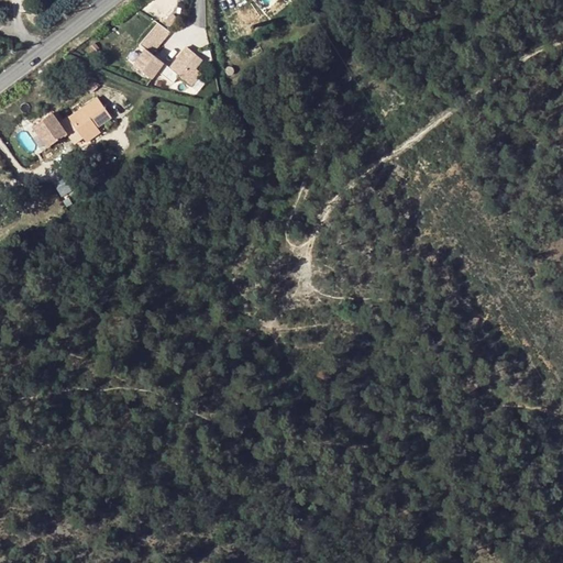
[(164,64),(158,72),(173,83),(178,75),(185,80),(190,86),(198,77),(191,72),(201,59),(186,46),(169,67),(164,64)]
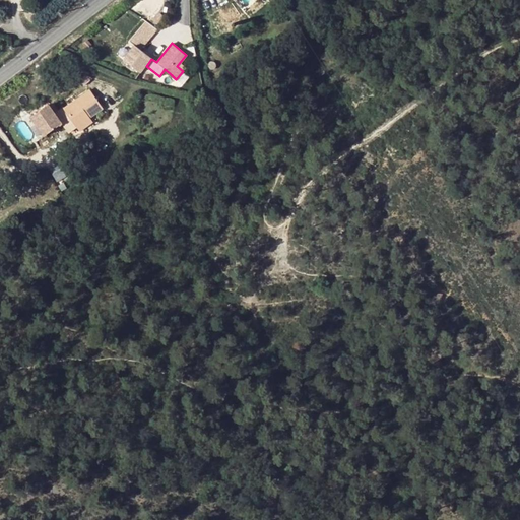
[(146,66),(151,59),(136,47),(125,61),(138,72),(144,64),(146,66)]
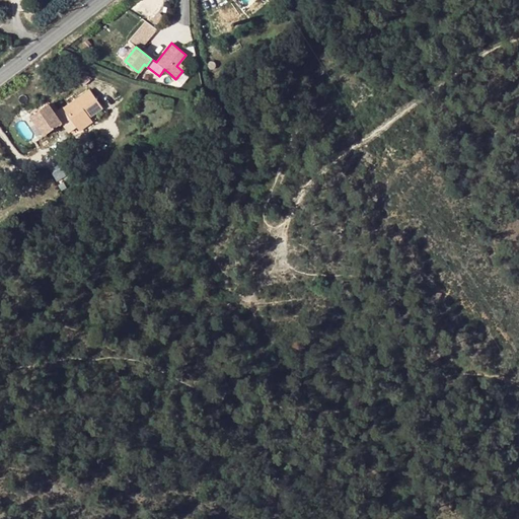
[(77,127),(89,118),(102,108),(89,90),(64,108),(74,122),(77,127)]
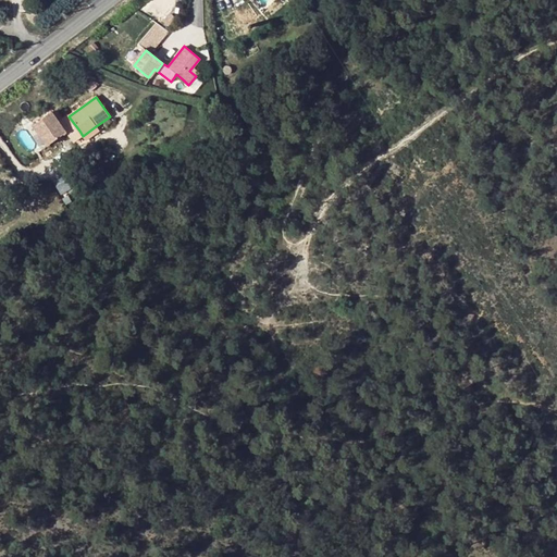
[(52,113),(34,126),(48,147),(66,134),(59,123),(52,113)]
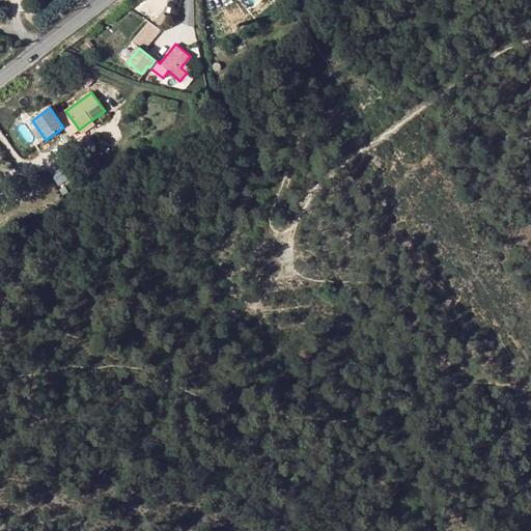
[(63,128),(66,132),(76,124),(65,111),(56,117),(63,128)]
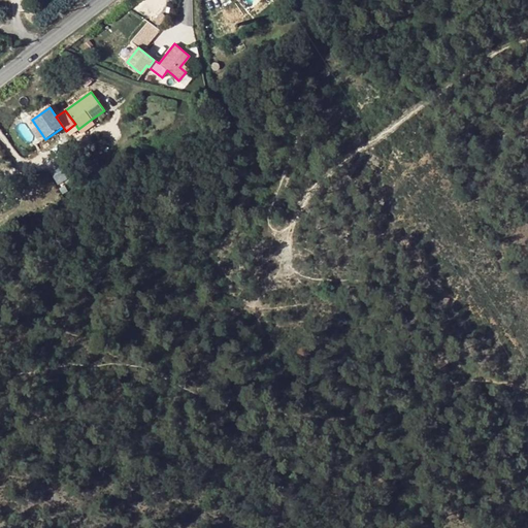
[(91,120),(78,129),(81,133),(94,124),(91,120)]
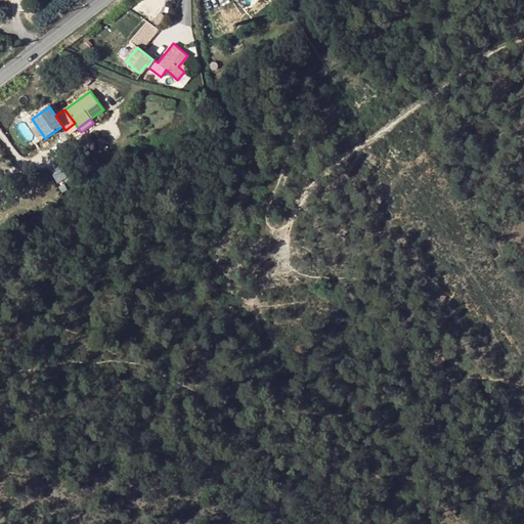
[(69,134),(78,128),(75,123),(66,130),(69,134)]
